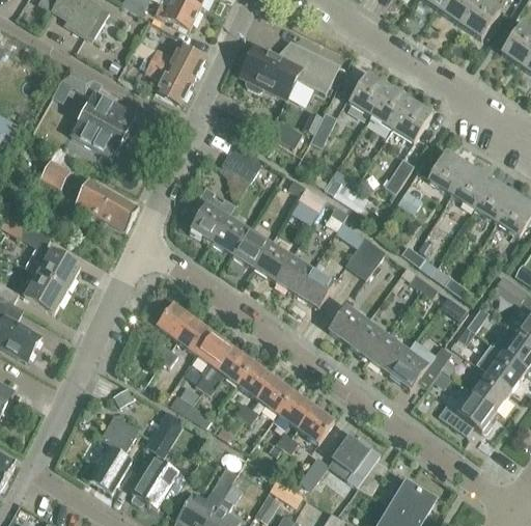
[(58,0),(52,9),(67,20),(65,24),(84,36),(102,8),(90,1),(91,0),(58,0)]
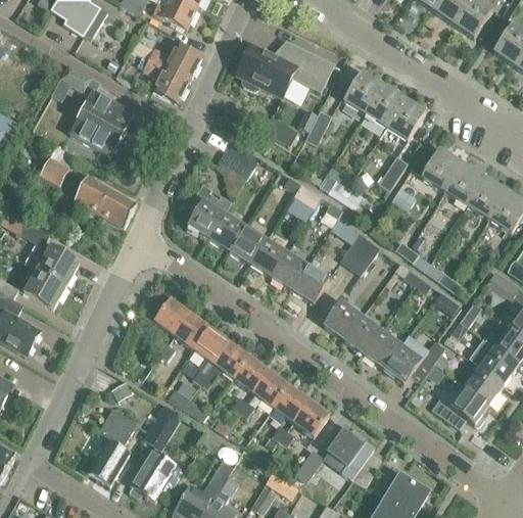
[(123,0),(121,4),(140,15),(147,0),(123,0)]
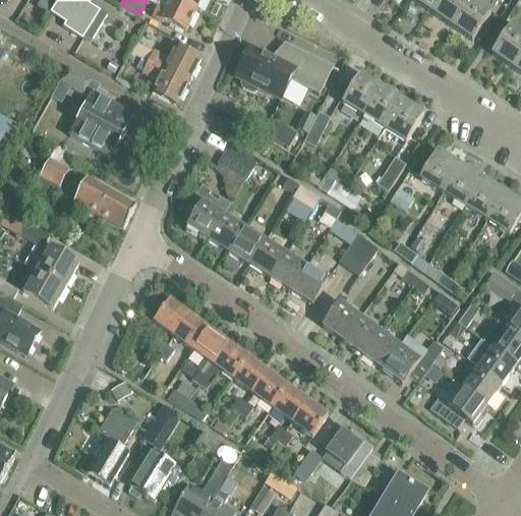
[(153,13),(185,30),(195,7),(180,0),(154,0),(153,2),(157,4),(153,13)]
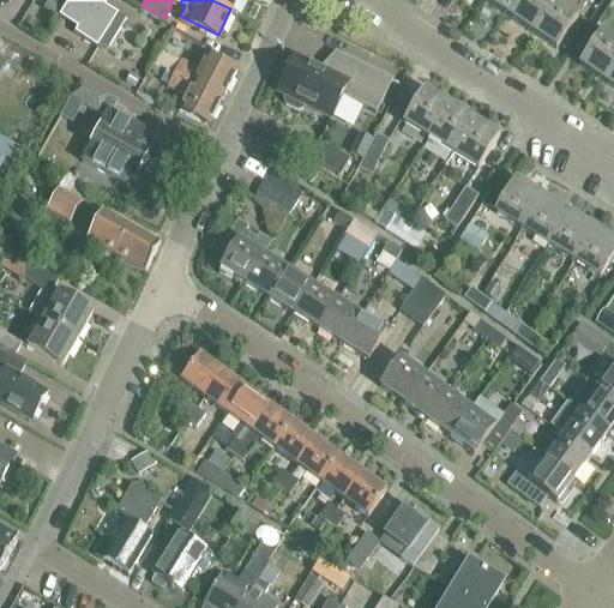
[(492,0),(507,11),(515,0),(492,0)]
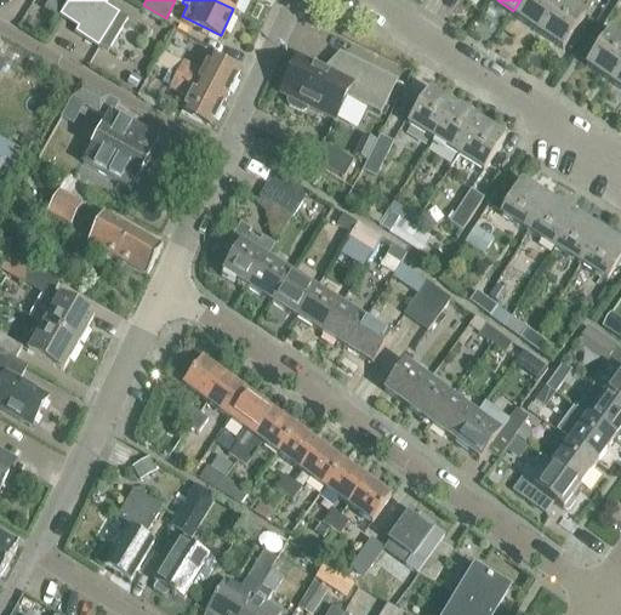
[(520,0),(513,11),(537,27),(554,0),(520,0)]
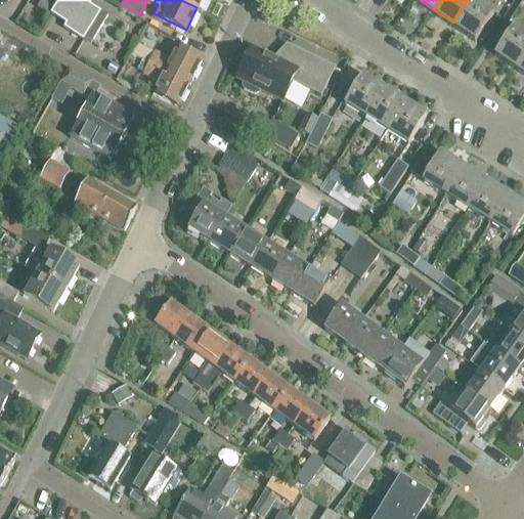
[(493,8),(481,0),(468,0),(453,23),(474,37),(493,8)]
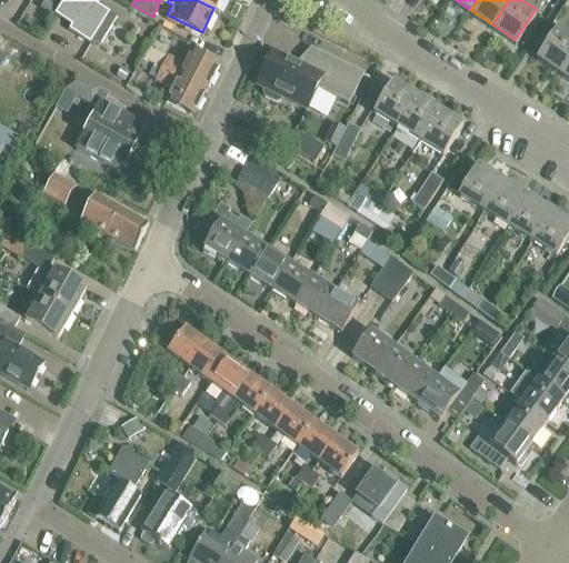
[(568,58),(568,31),(559,24),(538,56),(560,71),(568,58)]
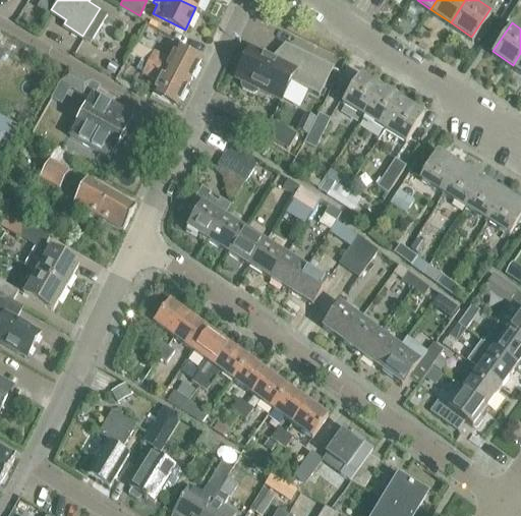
[(240,81),(241,84),(252,91),(255,89),(257,86),(281,97),(290,76),(319,91),(317,92),(319,93),(333,64),(284,40),(284,41),(285,42),(278,57),(250,44),(246,52),(243,50),(239,51),(234,62),(235,65),(238,67),(235,74),(242,78),(240,81)]
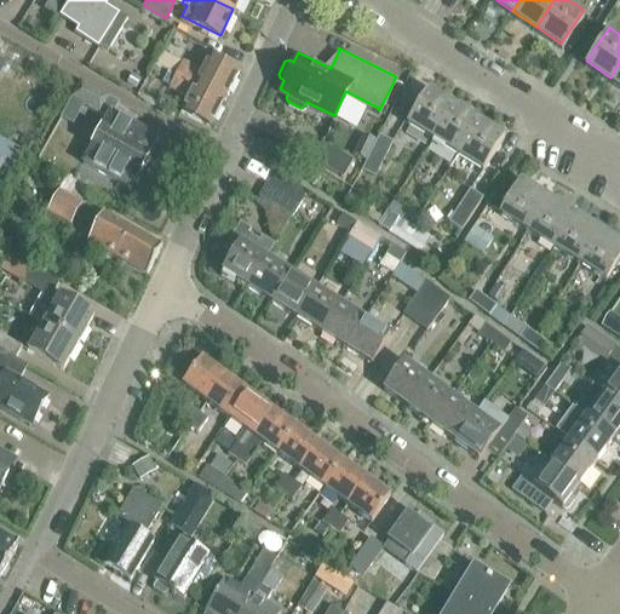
[(168,66),(177,70),(224,95),(239,68),(210,52),(202,67),(183,57),(183,58),(164,49),(158,61),(168,66)]
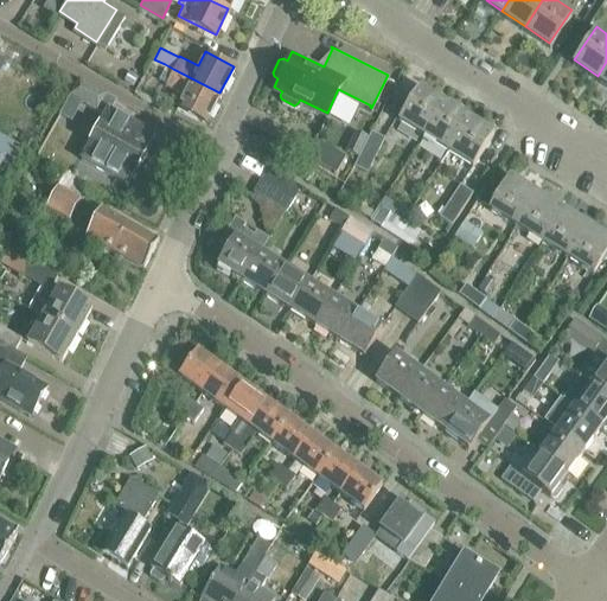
[(167,80),(173,69),(165,64),(159,76),(167,80)]
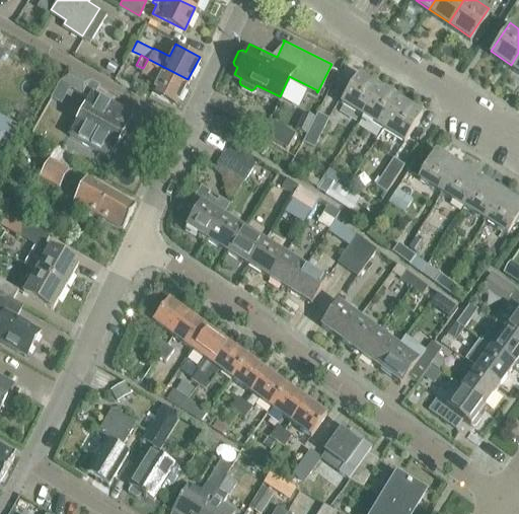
[(118,63),(109,58),(105,65),(114,70),(118,63)]
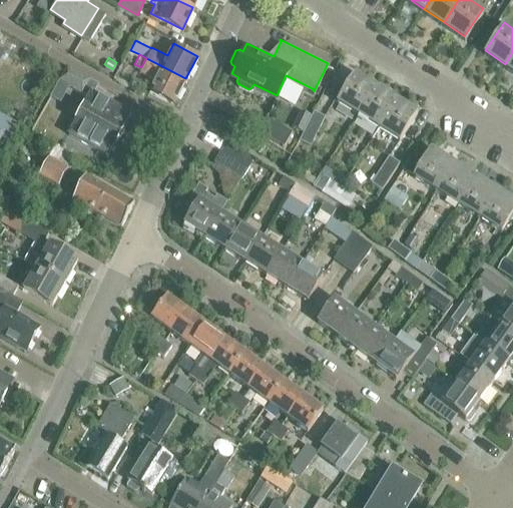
[(173,102),(185,78),(146,58),(141,67),(140,69),(155,77),(149,89),(173,102)]
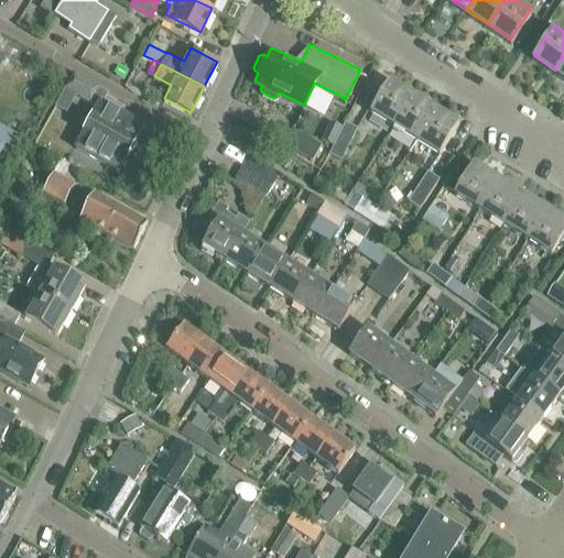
[(74,73),(67,83),(61,97),(68,101),(73,91),(97,105),(75,145),(117,168),(142,123),(99,99),(105,90),(74,73)]
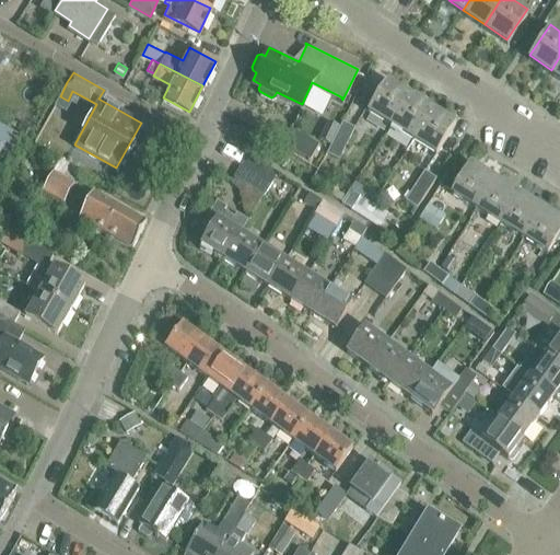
[(368,108),(391,124),(410,93),(386,78),(368,108)]
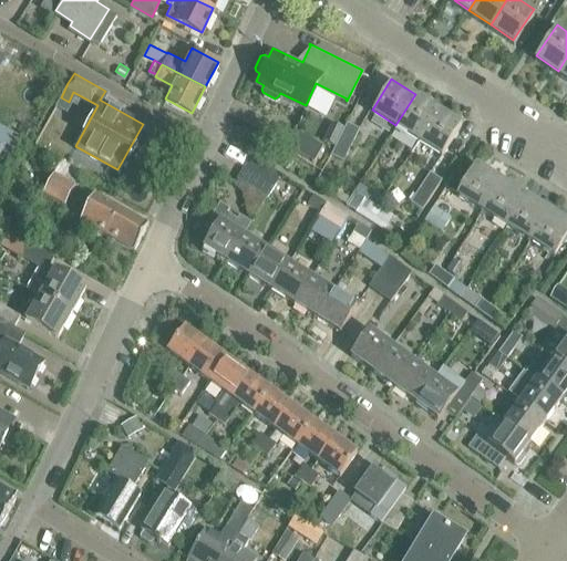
[(437,107),(415,94),(395,125),(418,138),(437,107)]
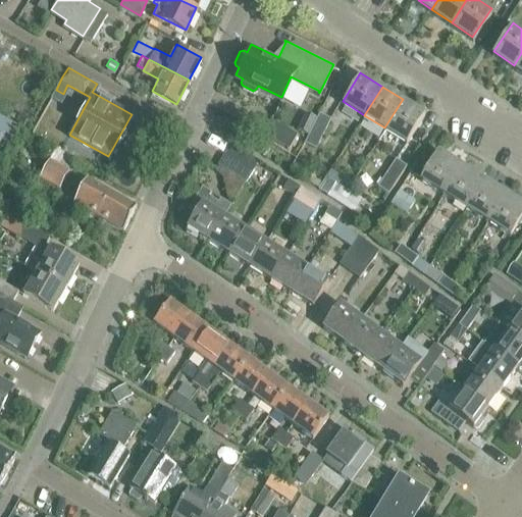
[(403,99),(384,127),(406,141),(423,112),(403,99)]
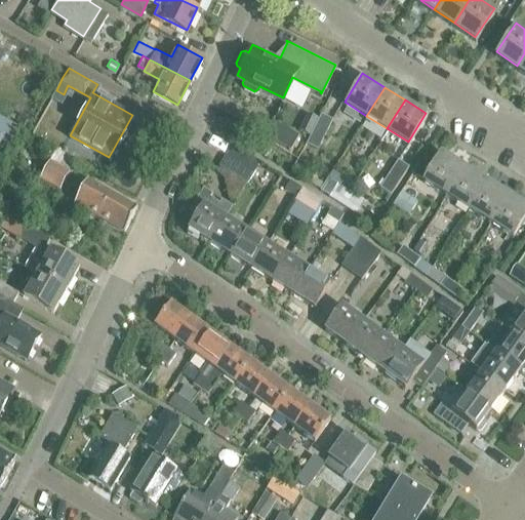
[(311,132),(318,116),(307,110),(299,126),(311,132)]
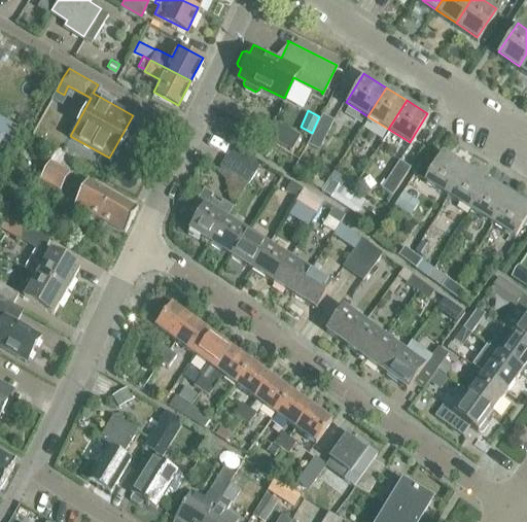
[(312,133),(308,140),(319,146),(334,116),(322,111),(319,116),(312,133)]
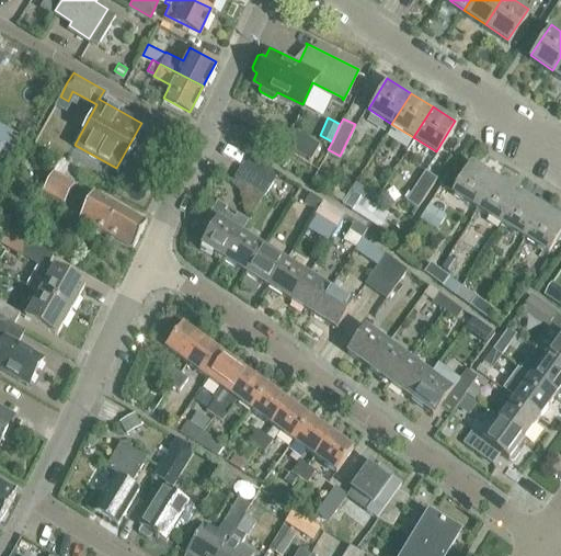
[(0,121),(0,149),(12,128),(0,121)]
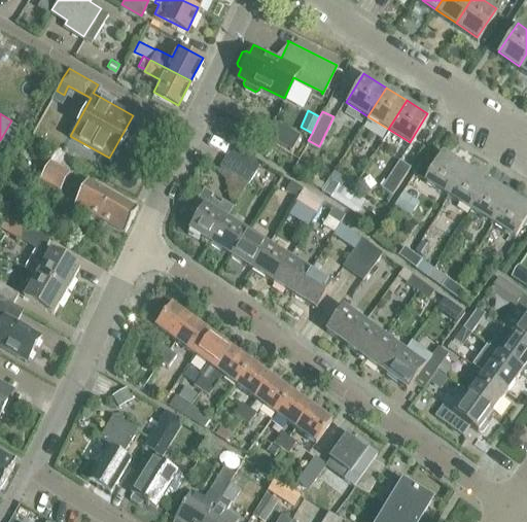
[(300,133),(273,117),(265,132),(291,147),(300,133)]
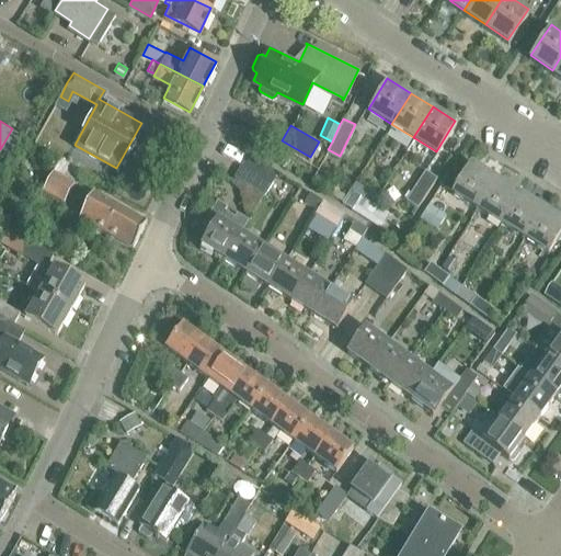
[(241,163),(262,177),(272,182),(278,171),(248,152),(241,163)]
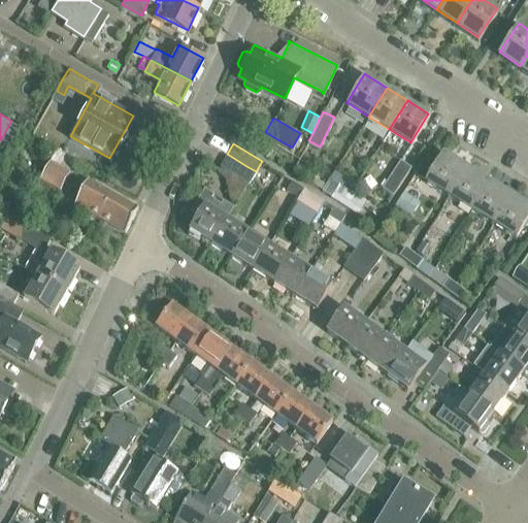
[(442,152),(425,180),(449,194),(466,165),(442,152)]
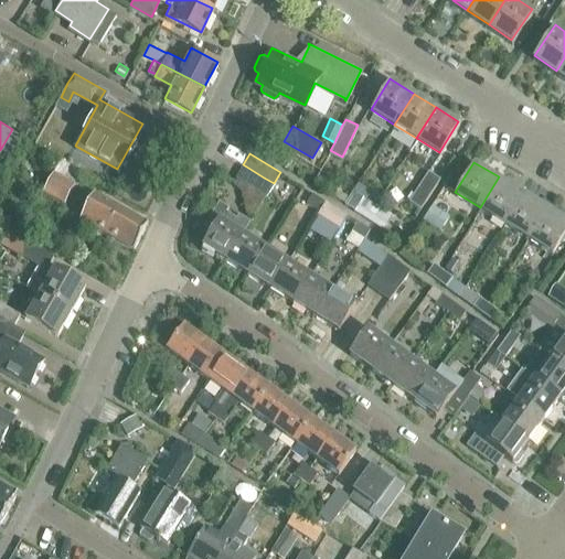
[(274,183),(264,178),(243,164),(235,176),(267,195),(274,183)]
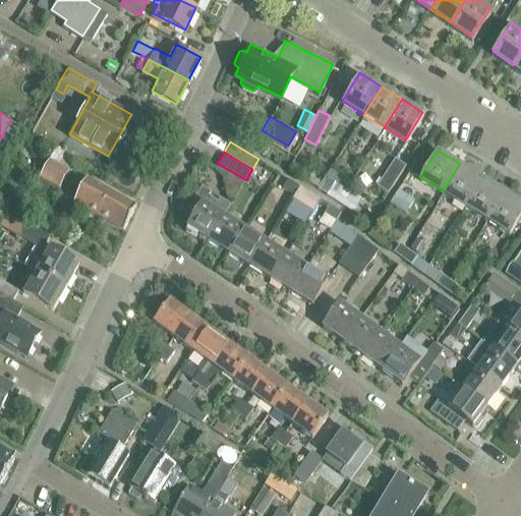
[(41,174),(60,184),(69,167),(50,157),(41,174)]
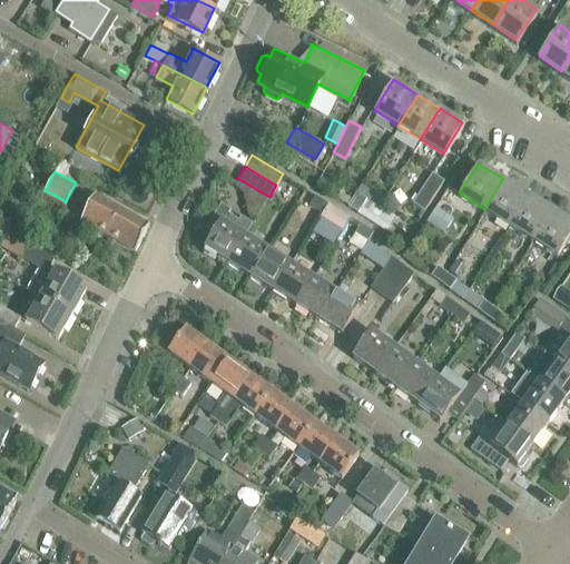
[(424,207),(442,178),(431,171),(413,200),(424,207)]
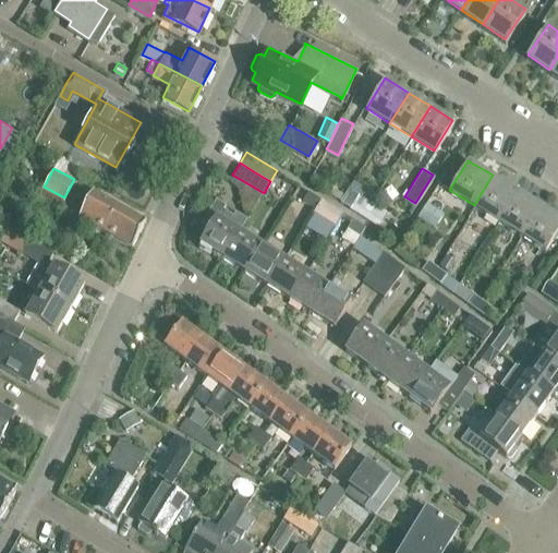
[(516,189),(493,175),(474,205),(497,219),(516,189)]
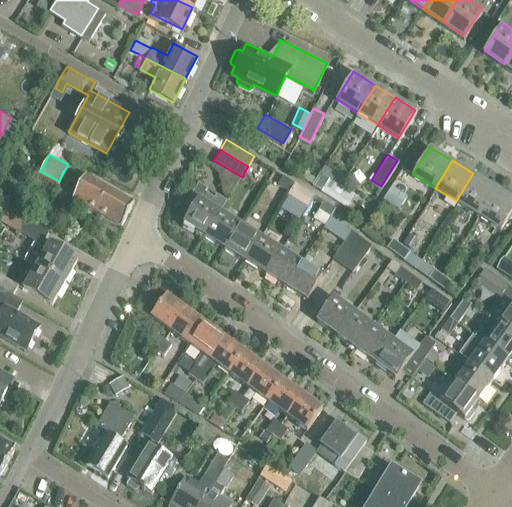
[(302,174),(313,181),(317,176),(305,169),(302,174)]
